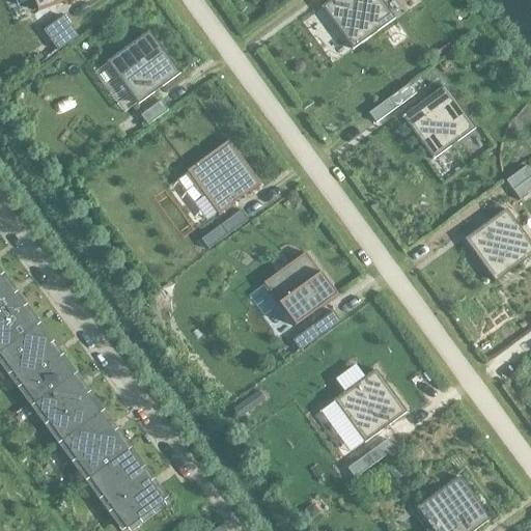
[(68,0),(33,0),(37,10),(36,11),(36,12),(68,0)]
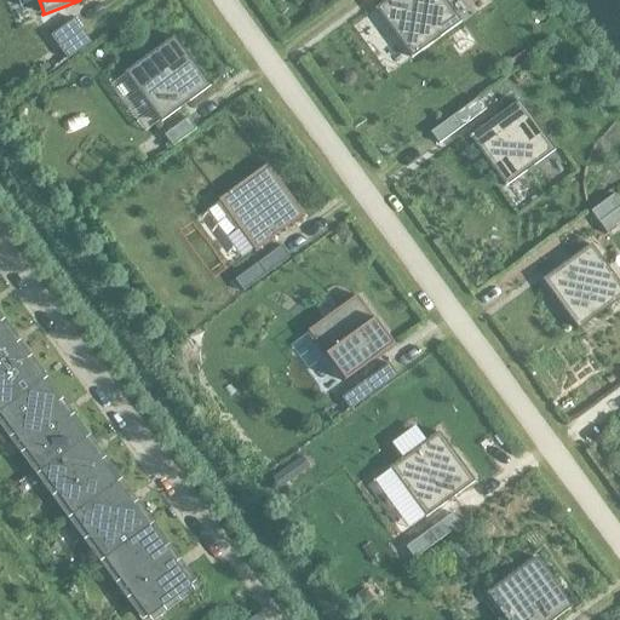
[(412,56),(411,57),(412,59),(461,22),(460,21),(459,22),(442,0),(386,0),(374,9),(375,11),(378,10),(412,56)]
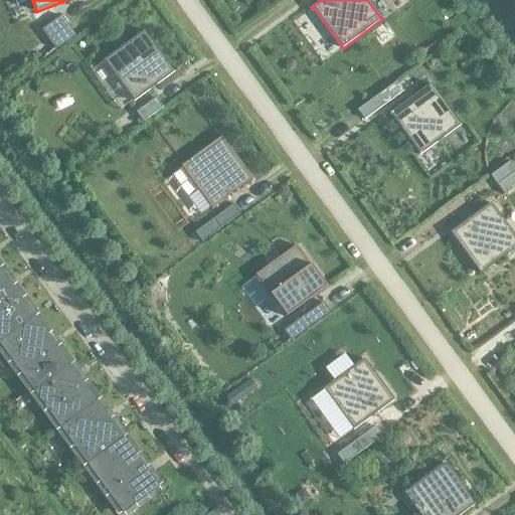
[(60,16),(41,30),(55,49),(74,35),(60,16)]
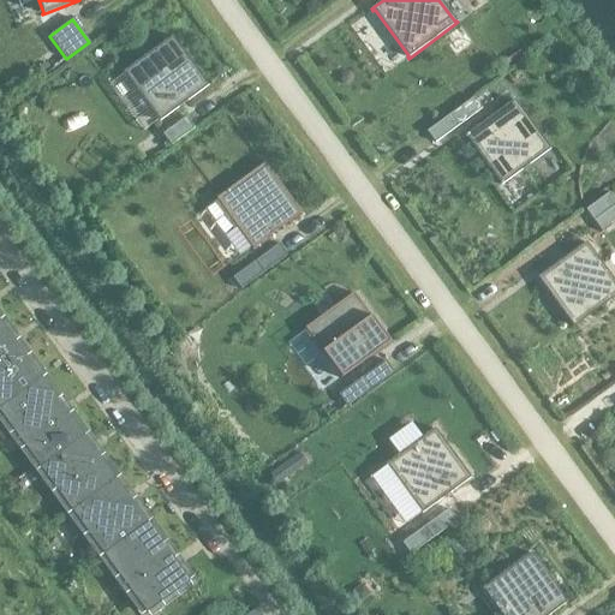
[(160,120),(157,121),(159,123),(209,87),(208,84),(206,85),(172,40),(173,39),(172,36),(123,73),(124,75),(125,73),(160,120)]
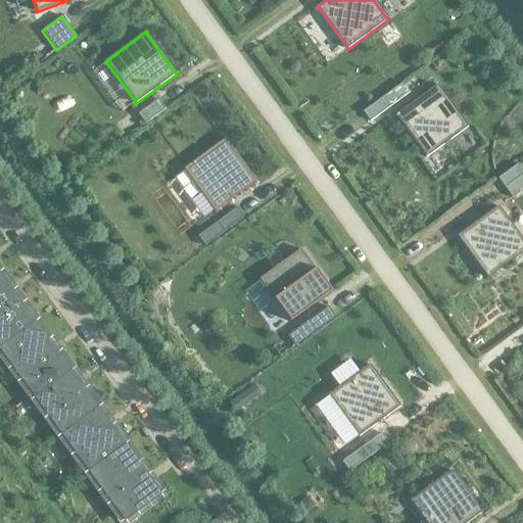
[(402,83),(363,111),(370,122),(410,93),(402,83)]
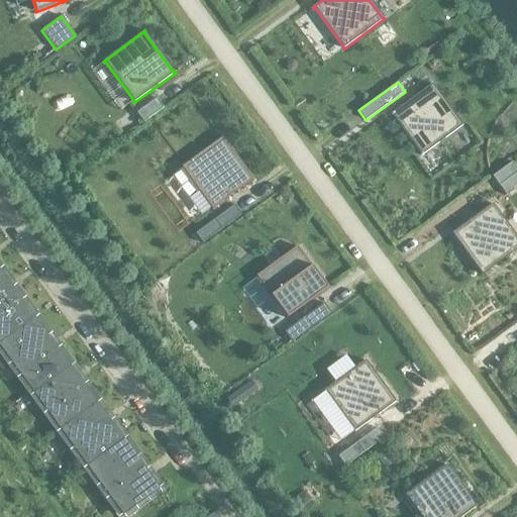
[(432,84),(391,114),(392,116),(393,115),(421,154),(420,154),(421,157),(462,126),(461,124),(460,125),(432,86),(433,85),(432,84)]
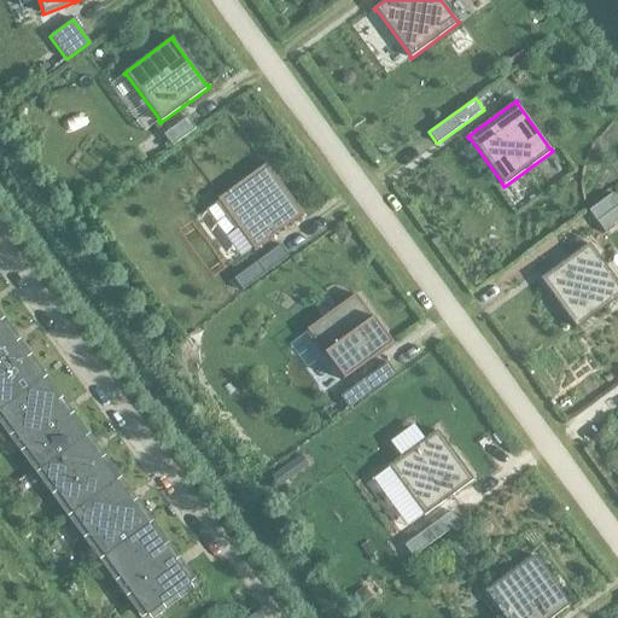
[(187,118),(163,135),(172,146),(196,129),(187,118)]
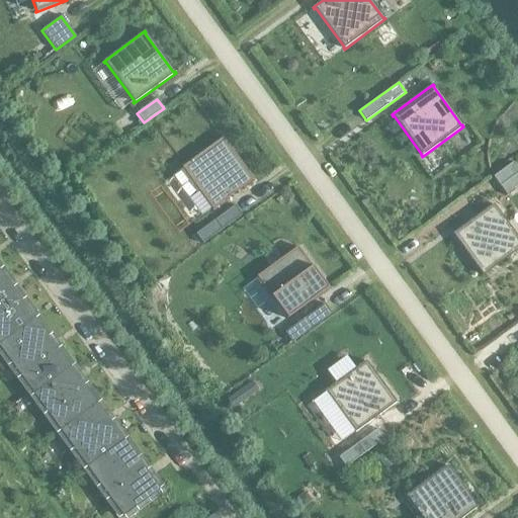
[(212,207),(210,208),(211,210),(254,179),(253,178),(251,179),(223,140),(224,139),(224,138),(181,168),(182,169),(183,169),(212,207)]
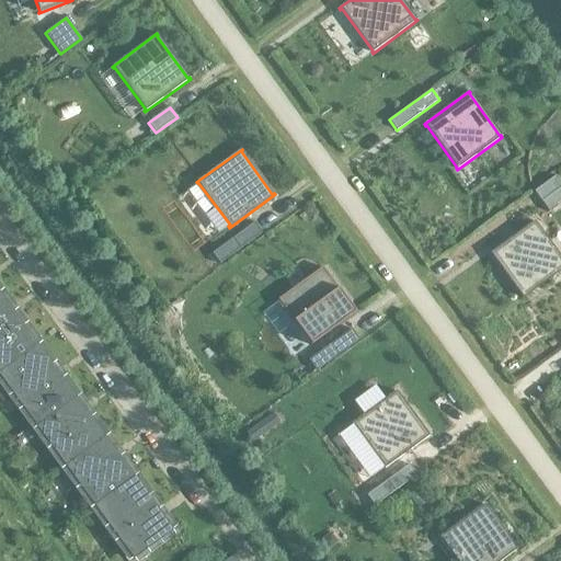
[(560,183),(556,176),(534,192),(549,213),(560,204),(560,183)]
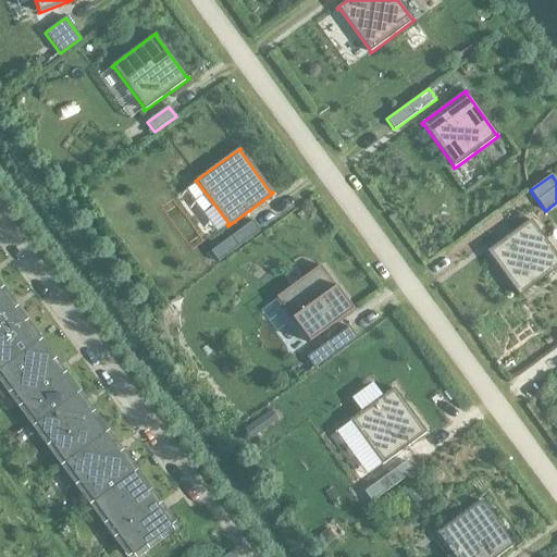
[(519,295),(518,296),(519,297),(556,269),(556,258),(530,222),(532,221),(531,220),(485,252),(486,254),(489,252),(519,295)]
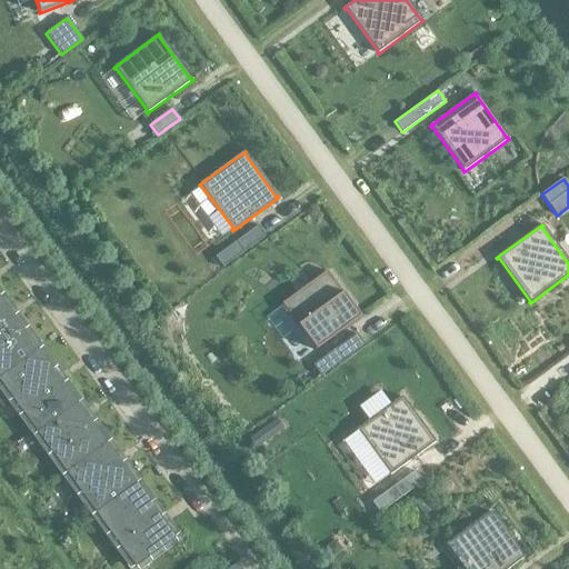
[(258,226),(215,258),(222,268),(266,237),(258,226)]
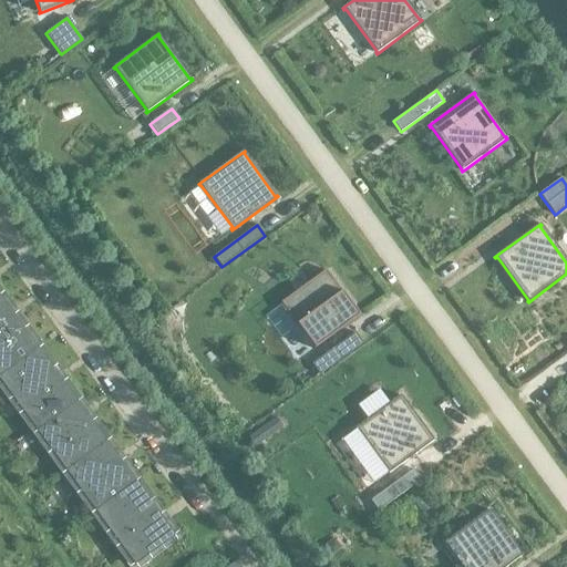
[(315,347),(312,348),(313,350),(360,316),(359,315),(357,316),(326,272),(327,271),(326,270),(280,303),(281,305),(282,305),(315,347)]
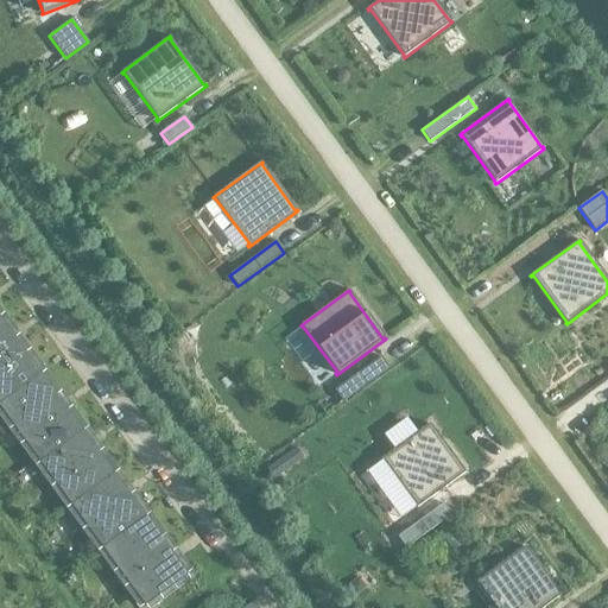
[(0,404),(42,374),(0,317),(0,404)]
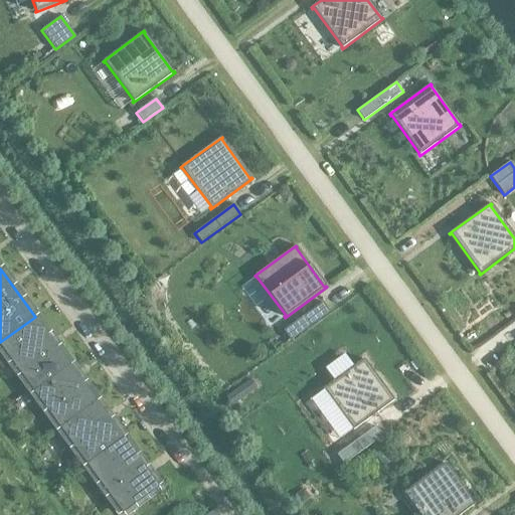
[(322,303),(284,331),(291,340),(329,312),(322,303)]
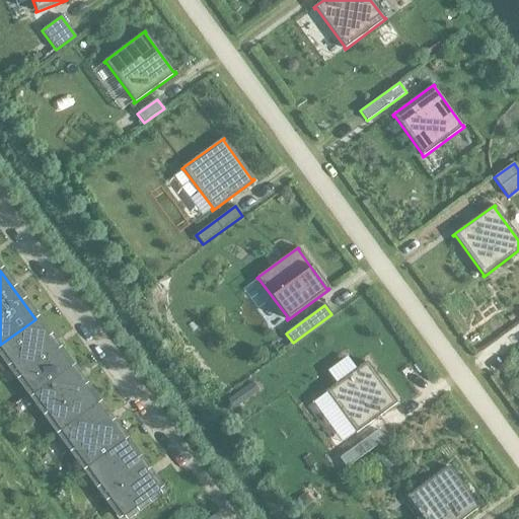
[(0,350),(33,395),(71,368),(35,319),(0,345),(0,350)]
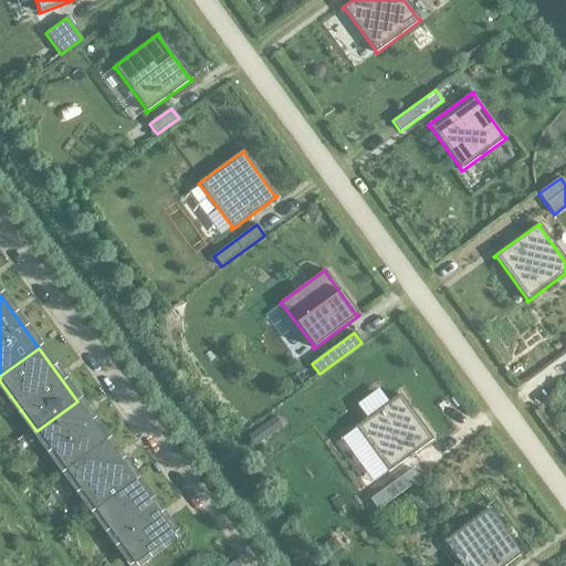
[(388,471),(387,472),(388,473),(433,440),(432,439),(431,440),(400,397),(401,396),(400,395),(355,428),(355,429),(357,428),(388,471)]
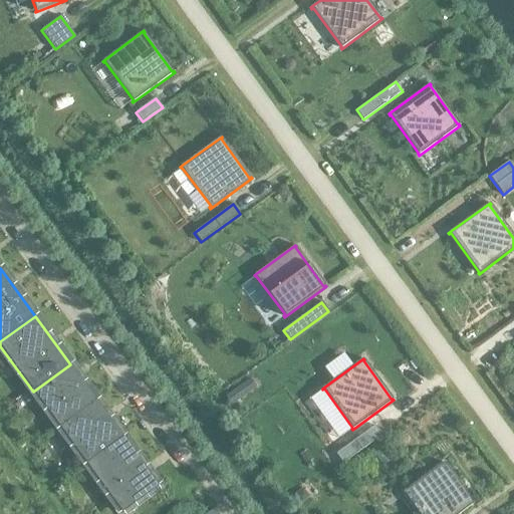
[(59,428),(96,401),(70,364),(33,392),(59,428)]
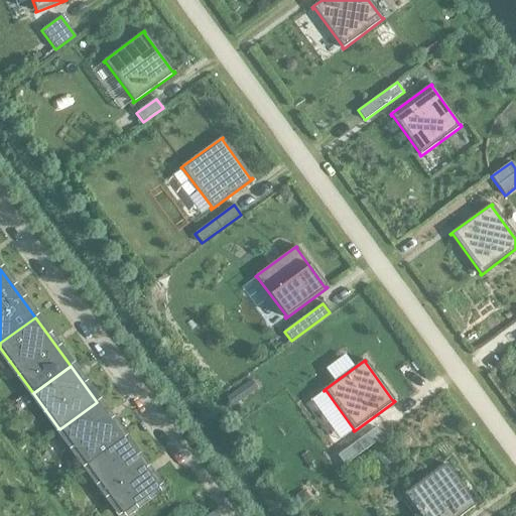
[(86,465),(123,437),(97,402),(59,429),(86,465)]
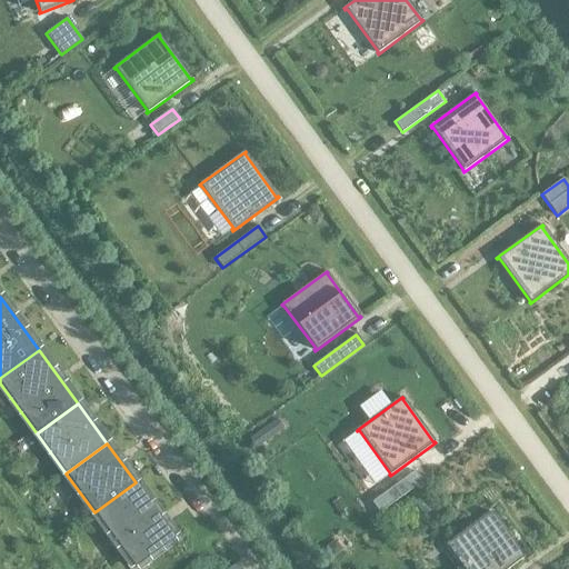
[(347,447),(333,458),(367,501),(381,491),(347,447)]
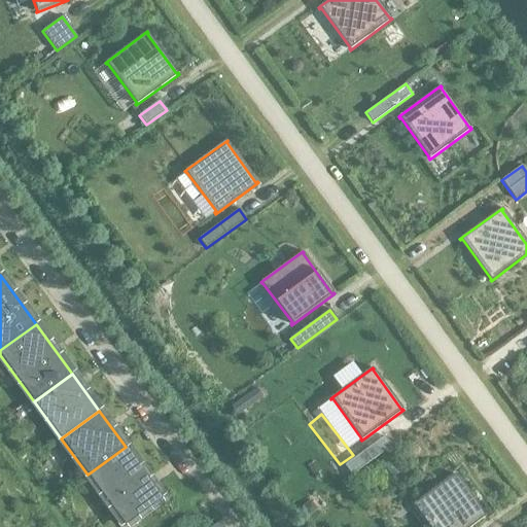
[(384,436),(345,465),(352,476),(391,447),(384,436)]
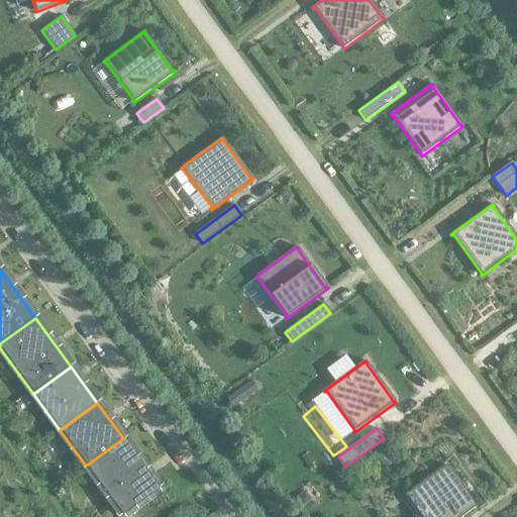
[(121,515),(159,488),(123,438),(86,466),(121,515)]
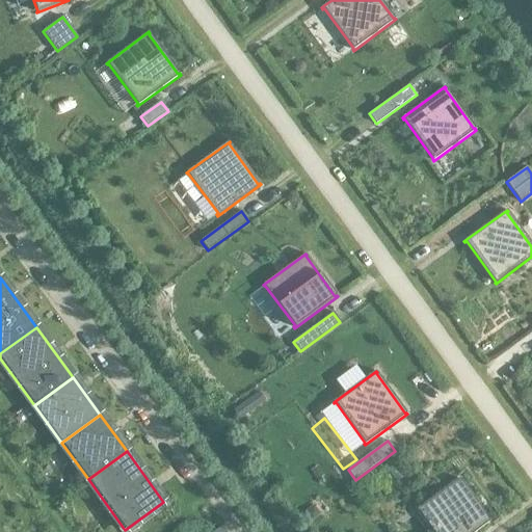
[(434,531),(475,531),(490,521),(490,520),(488,521),(459,480),(460,479),(459,478),(417,509),(418,510),(419,510),(434,531)]
